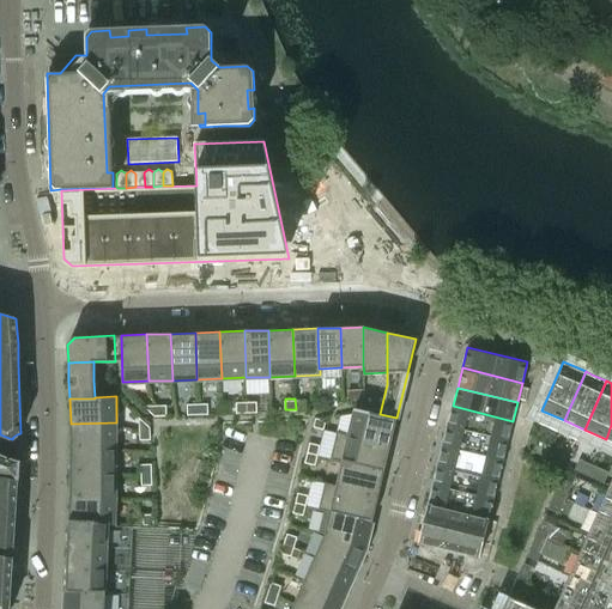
[(306,399),(295,399),(296,409),(306,408),(306,399)]
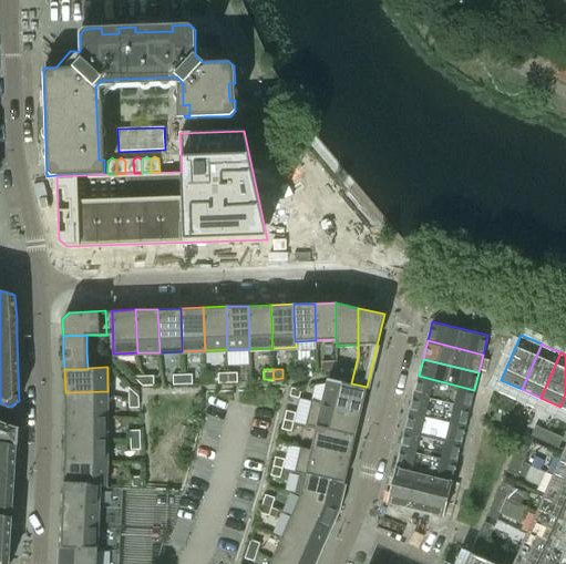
[(228,370),(218,371),(218,381),(228,380),(228,370)]
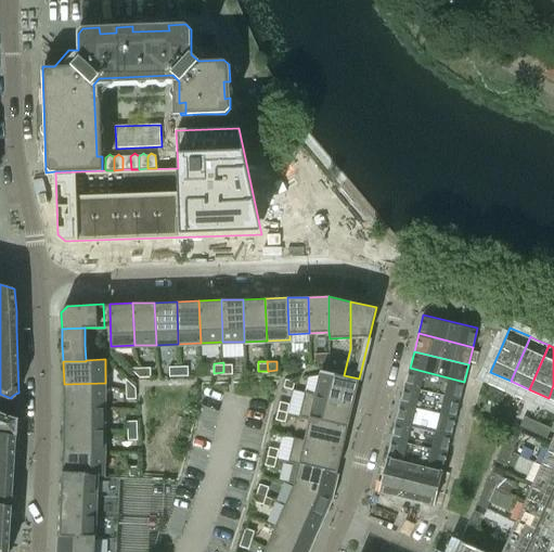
[(232,362),(223,362),(223,372),(233,372),(232,362)]
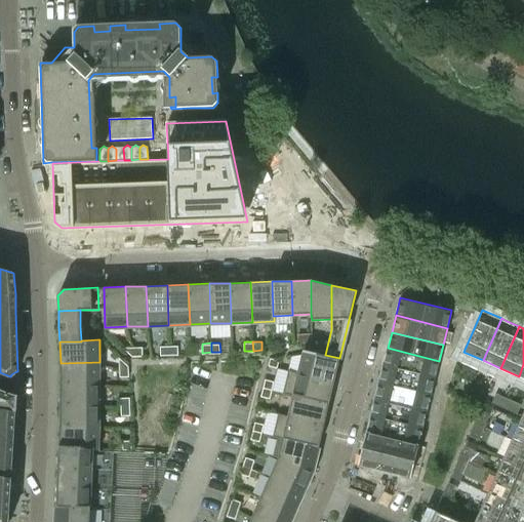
[(169,345),(160,345),(161,354),(169,354),(169,345)]
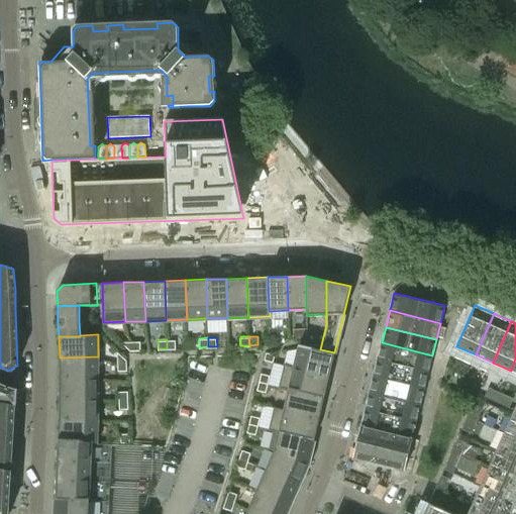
[(176,339),(167,339),(167,348),(176,348),(176,339)]
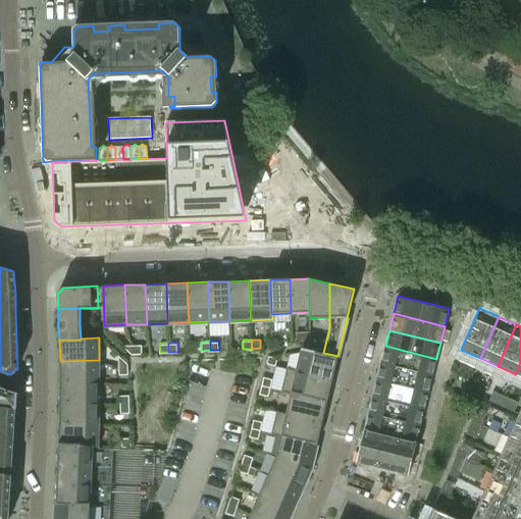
[(132,344),(122,345),(132,353),(134,353),(133,344),(132,344)]
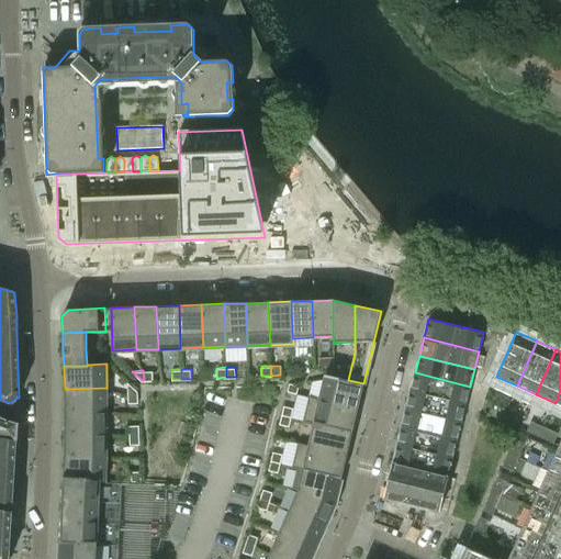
[(153,370),(143,370),(144,380),(153,380),(153,370)]
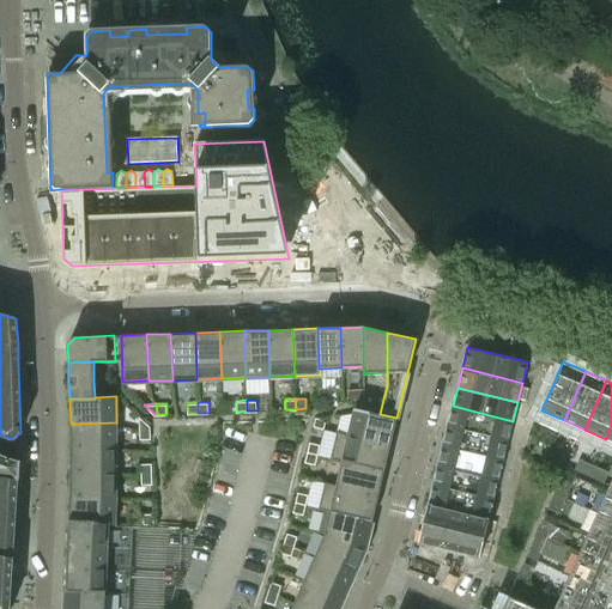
[(513,421),(453,406),(448,424),(509,439),(513,421)]
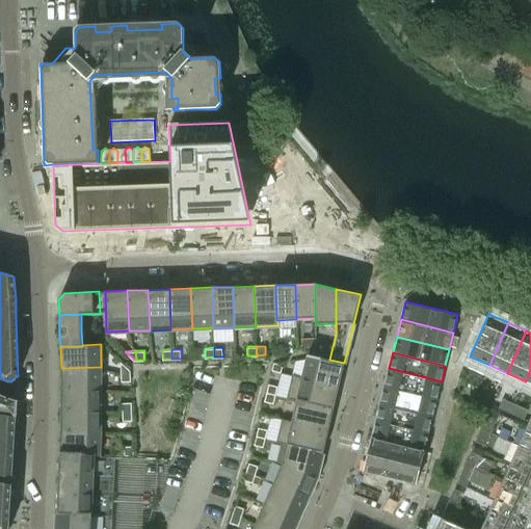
[(339,386),(344,363),(329,360),(308,354),(302,376),(339,386)]
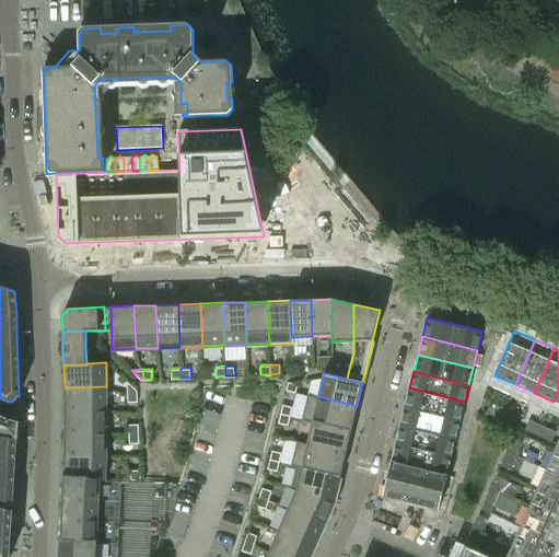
[(137,389),(127,380),(128,391),(138,393),(137,389)]
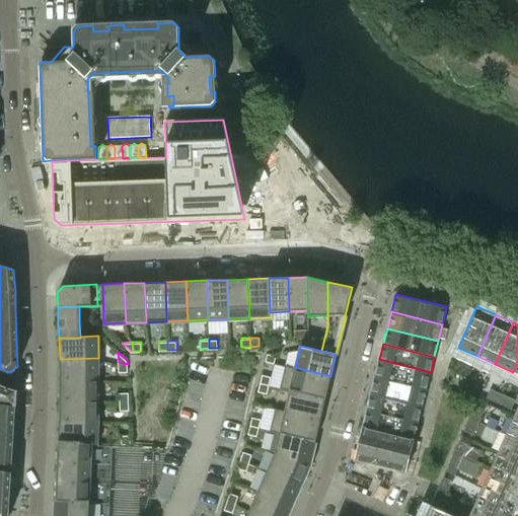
[(270,353),(267,353),(266,360),(274,362),(276,355),(270,353)]
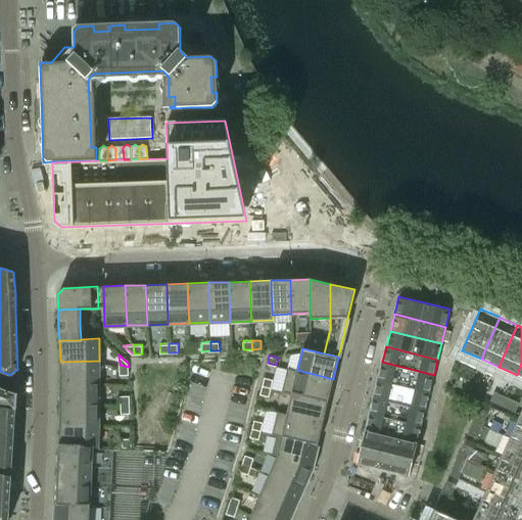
[(99,382),(99,361),(60,362),(60,382),(99,382)]
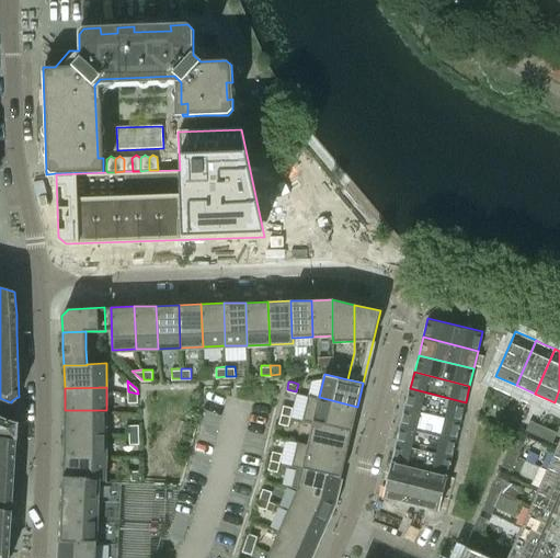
[(466,402),(410,388),(406,406),(461,420),(466,402)]
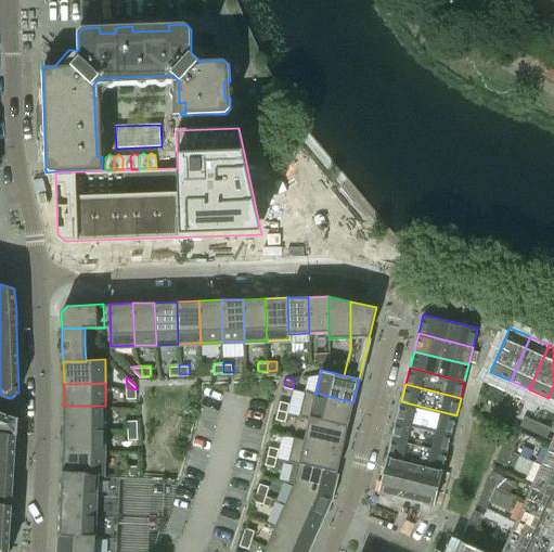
[(137,397),(137,389),(127,387),(127,397),(137,397)]
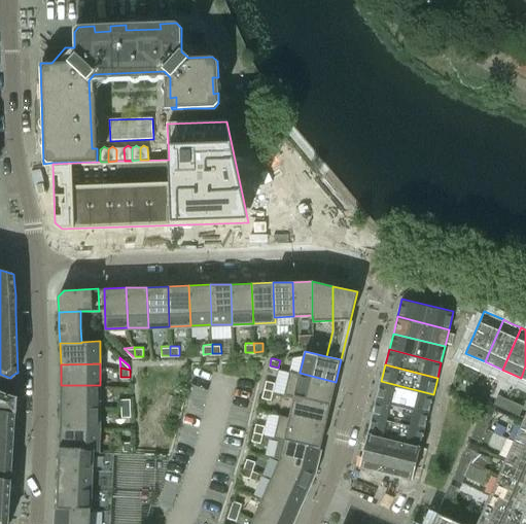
[(330,405),(336,382),(300,373),(289,370),(284,393),(293,395),(330,405)]
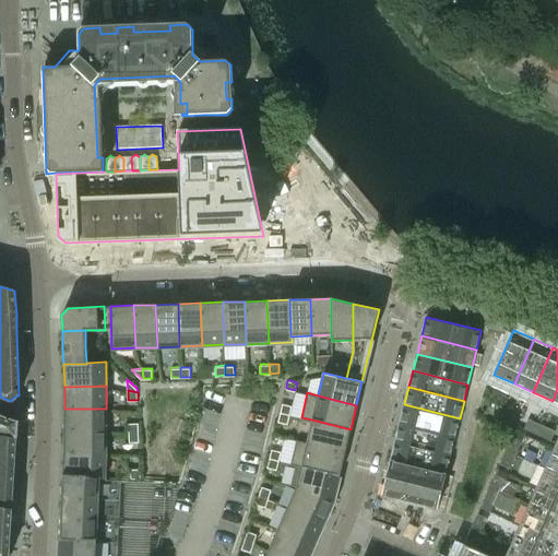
[(490,400),(486,410),(499,415),(503,406),(490,400)]
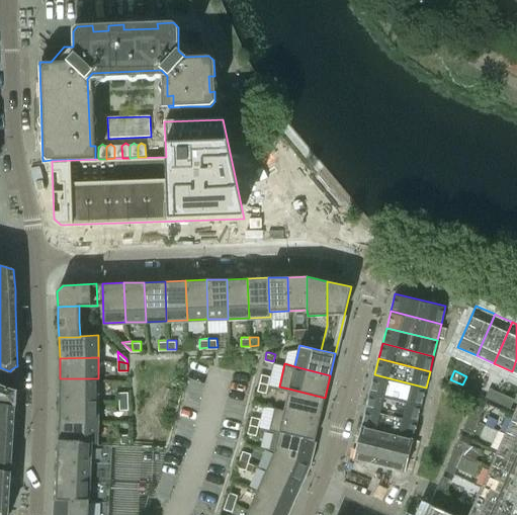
[(268,383),(270,374),(261,372),(259,381),(268,383)]
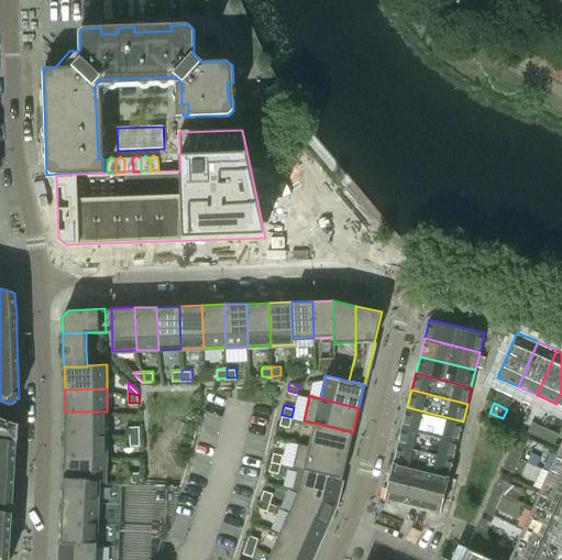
[(463,421),(407,407),(403,426),(459,439),(463,421)]
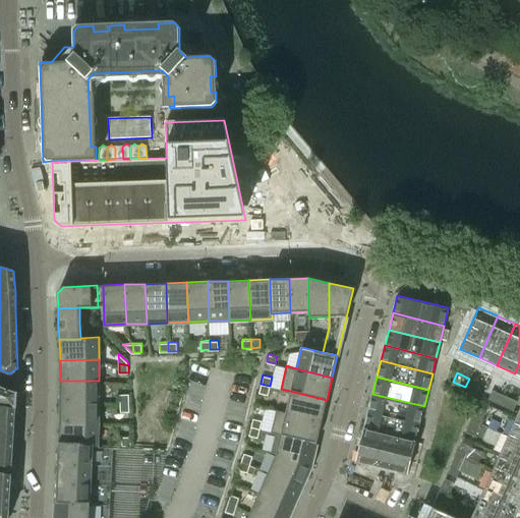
[(481,384),(469,379),(465,387),(478,393),(481,384)]
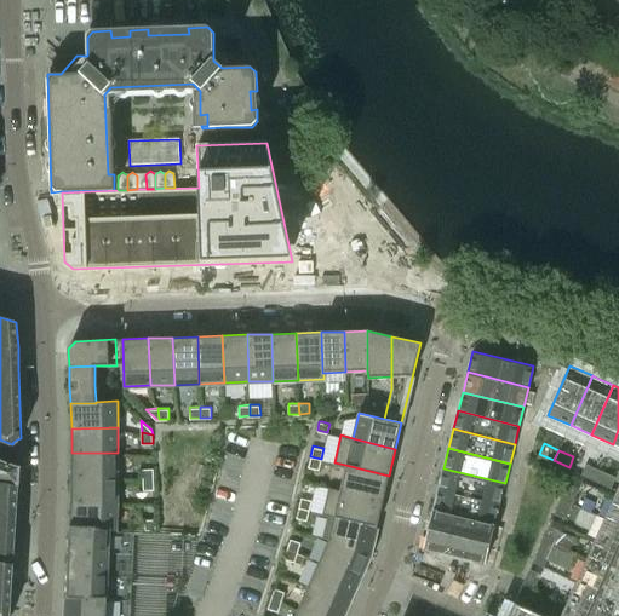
[(118,478),(118,453),(72,453),(70,477),(118,478)]
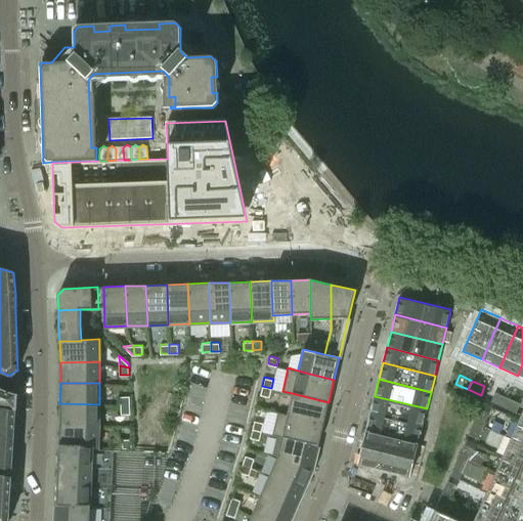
[(269,396),(271,388),(262,386),(260,394),(269,396)]
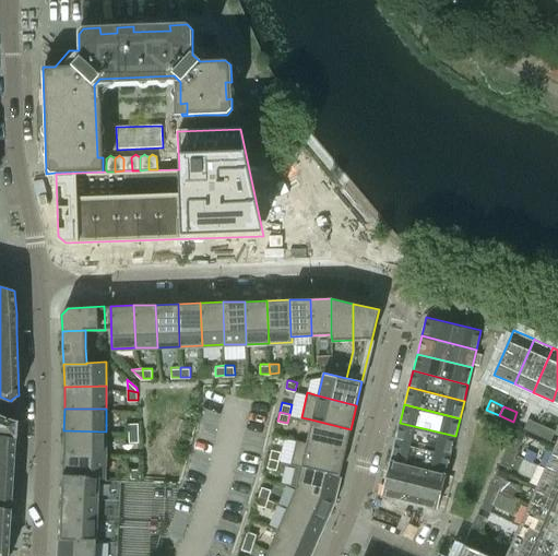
[(18,421),(0,414),(0,436),(16,439),(18,421)]
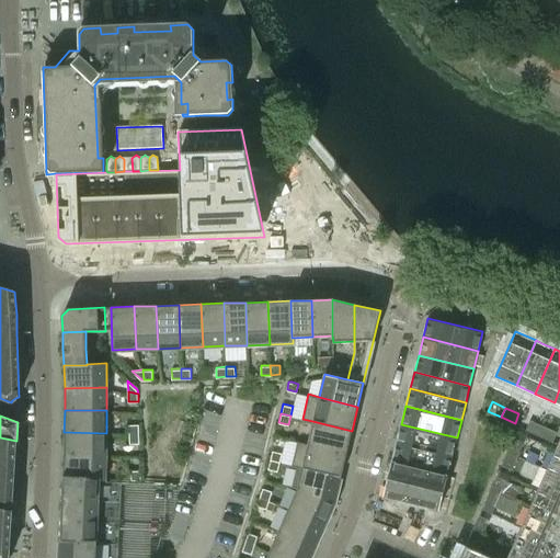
[(530,419),(526,429),(539,434),(544,424),(530,419)]
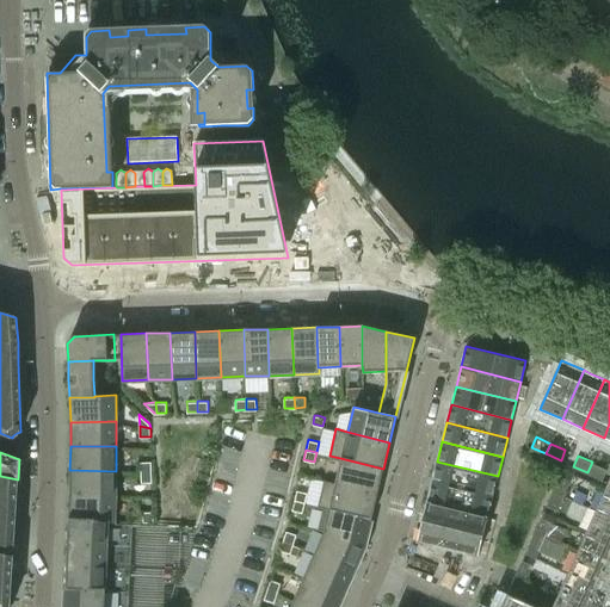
[(377,493),(383,469),(340,458),(336,482),(377,493)]
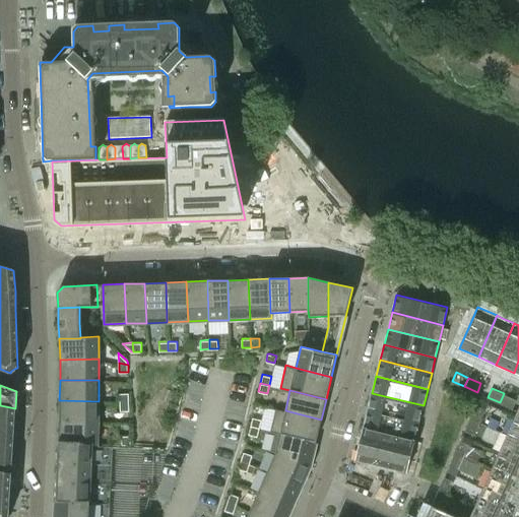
[(129,392),(120,392),(120,401),(129,401),(129,392)]
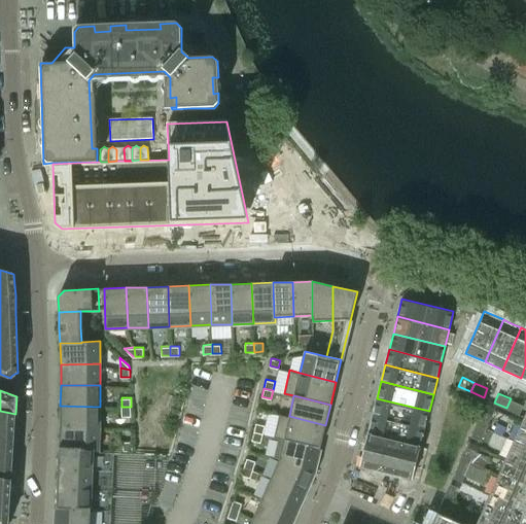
[(429,411),(377,398),(373,414),(425,427),(429,411)]
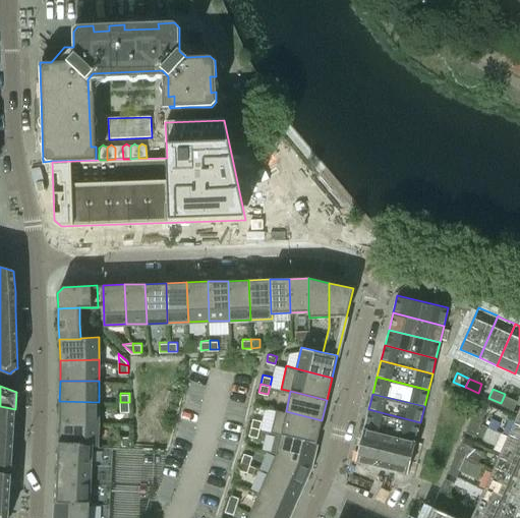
[(517,400),(505,394),(501,403),(514,408),(517,400)]
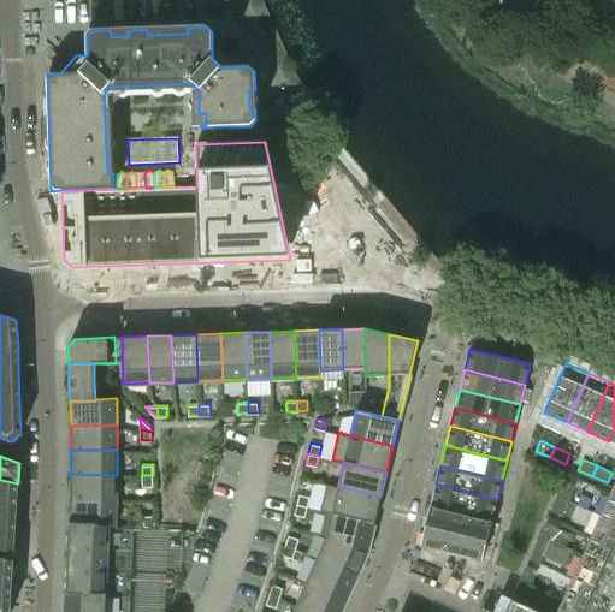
[(117,500),(117,475),(70,474),(70,499),(117,500)]
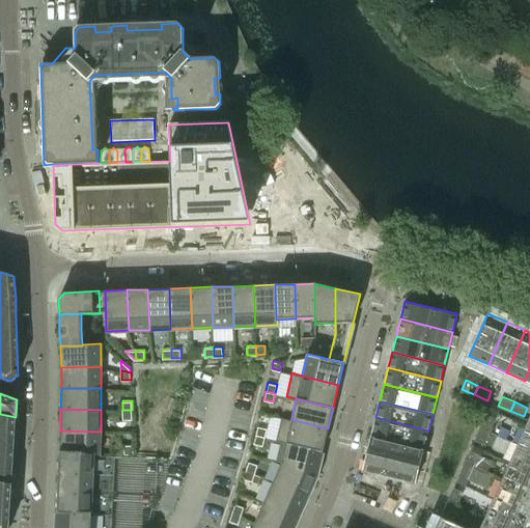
[(132,418),(132,410),(122,410),(122,419),(132,418)]
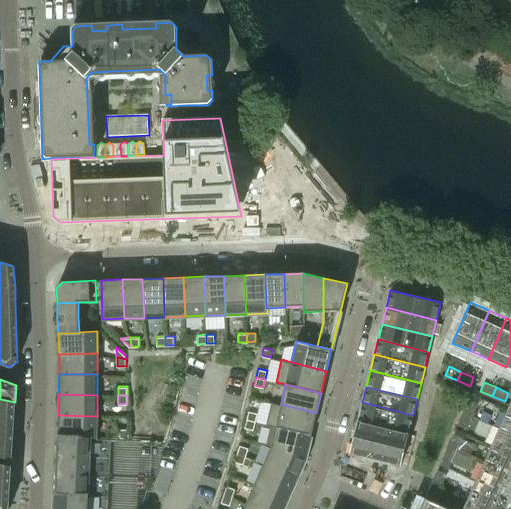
[(478,402),(469,398),(464,411),(472,414),(478,402)]
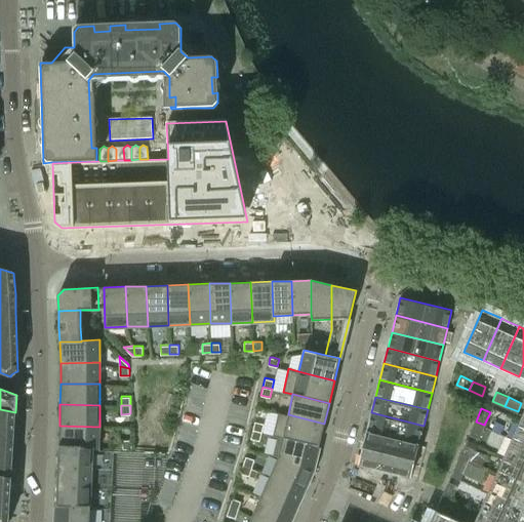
[(15,412),(0,409),(0,432),(14,435),(15,412)]
